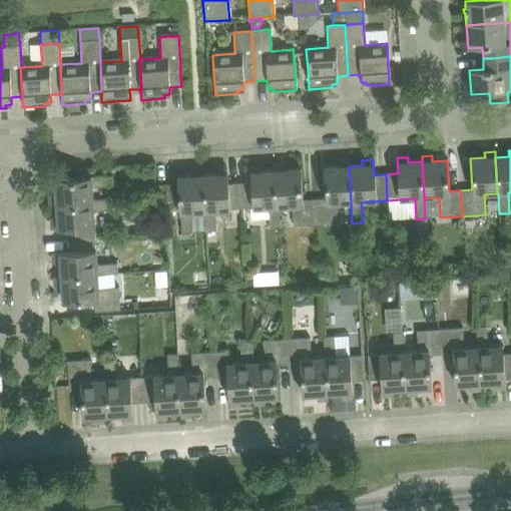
[(326,199),(314,200),(316,225),(339,224),(337,203),(351,202),(349,166),(348,161),(338,161),(338,167),(324,168),(326,199)]
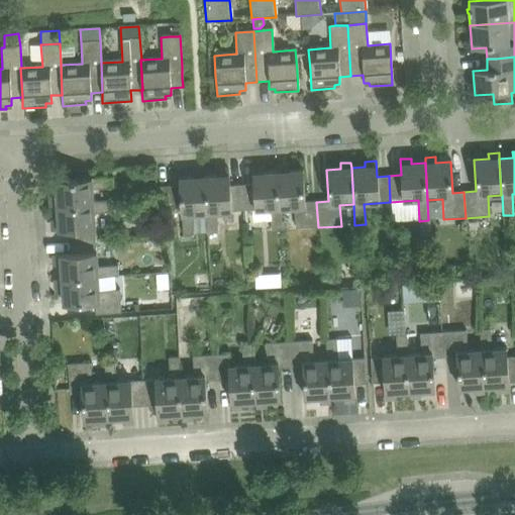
[(277,173),(280,209),(294,208),(295,229),(318,227),(316,202),(304,203),(302,171),(287,172),(287,167),(277,167),(277,173)]
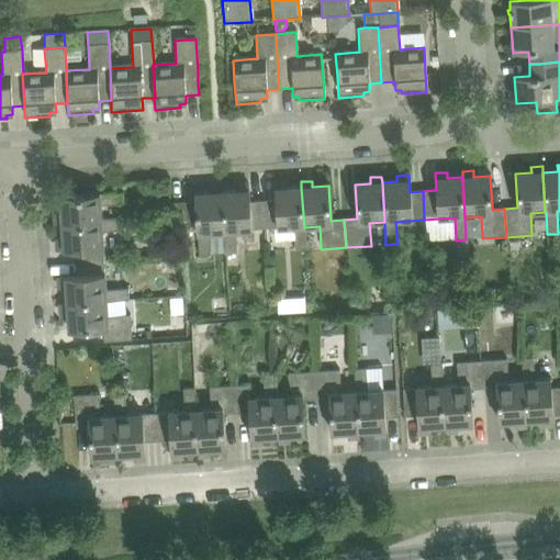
[(304,227),(301,188),(287,189),(286,182),(275,183),(275,201),(262,202),(264,230),(293,228),(294,250),(305,249),(304,227)]
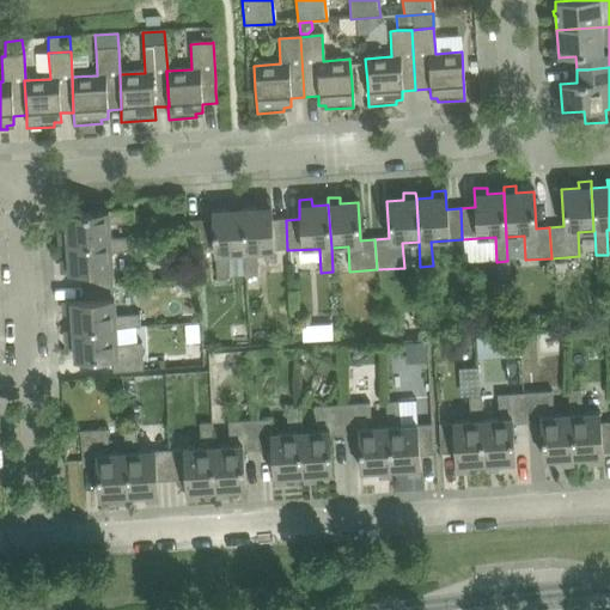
[(257,202),(257,209),(241,209),(243,254),(245,278),(257,276),(256,252),(287,250),(286,220),(270,220),(269,201),(257,202)]
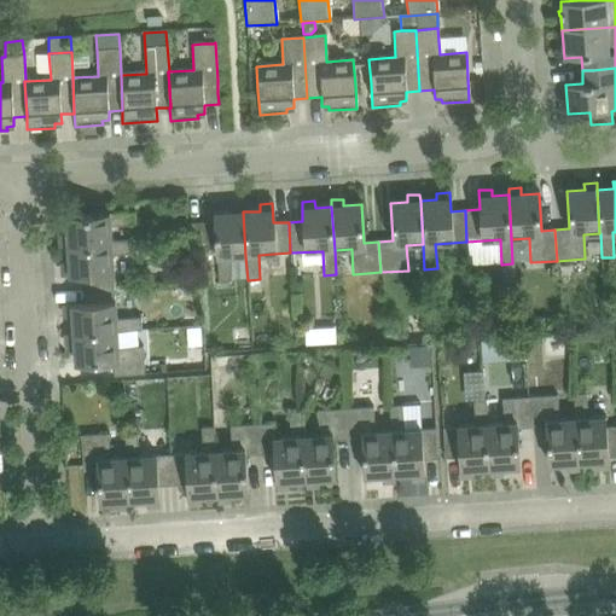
[(243,211),(243,205),(231,207),(231,213),(213,214),(214,222),(185,225),(187,255),(216,254),(219,283),(231,282),(230,257),(245,256),(243,211)]
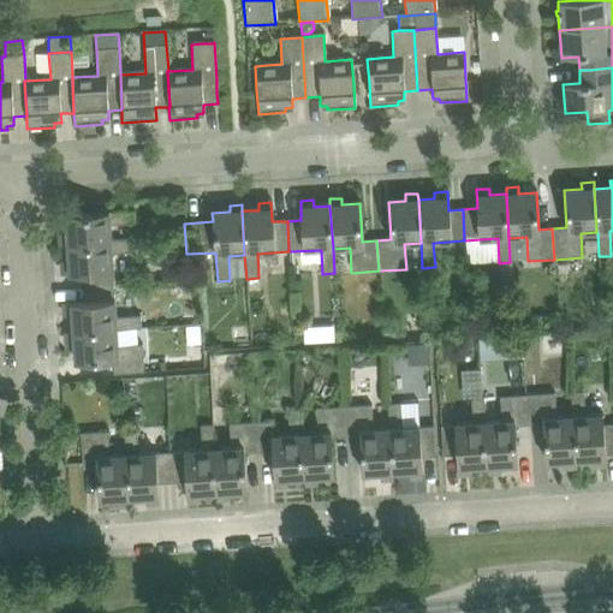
[(66,233),(59,233),(60,245),(67,245),(111,243),(111,242),(109,230),(109,226),(134,224),(132,212),(108,213),(65,215),(66,233)]
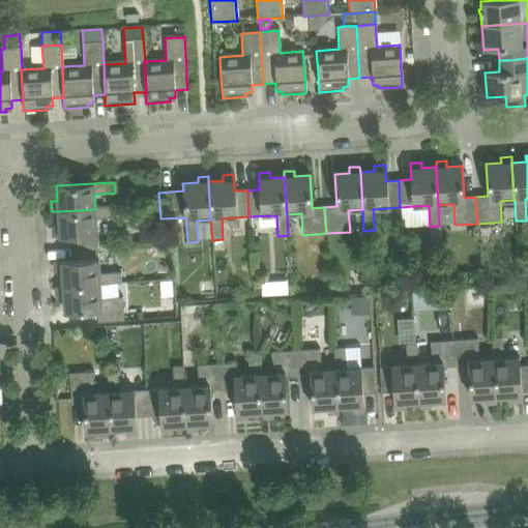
[(59,226),(53,226),(54,236),(59,236),(70,236),(70,248),(97,246),(95,220),(117,217),(116,208),(116,207),(95,208),(95,209),(58,211),(59,226)]
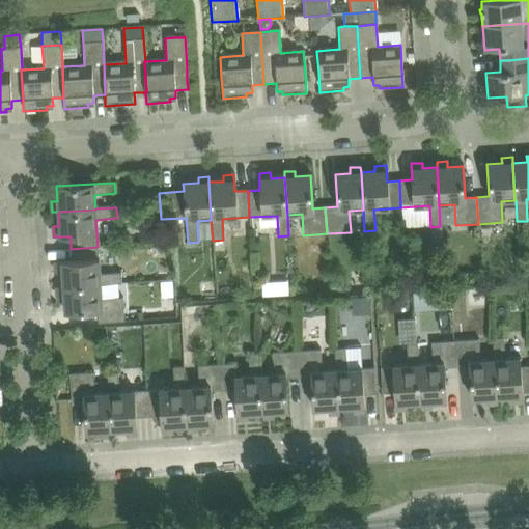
[(61,273),(62,287),(100,285),(121,284),(120,273),(100,275),(98,247),(71,249),(72,261),(61,261),(55,262),(56,273),(61,273)]
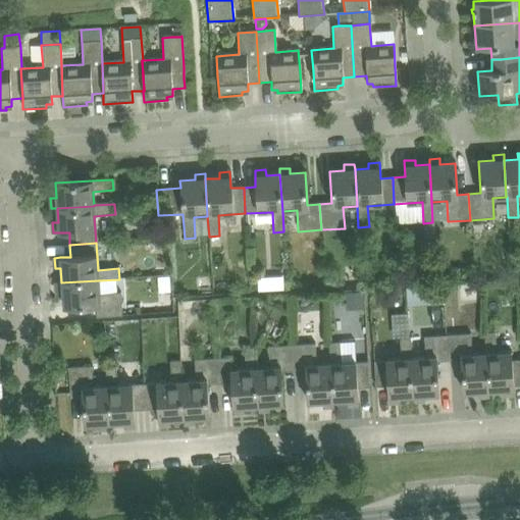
[(281,279),(269,280),(269,292),(281,291),(281,279)]
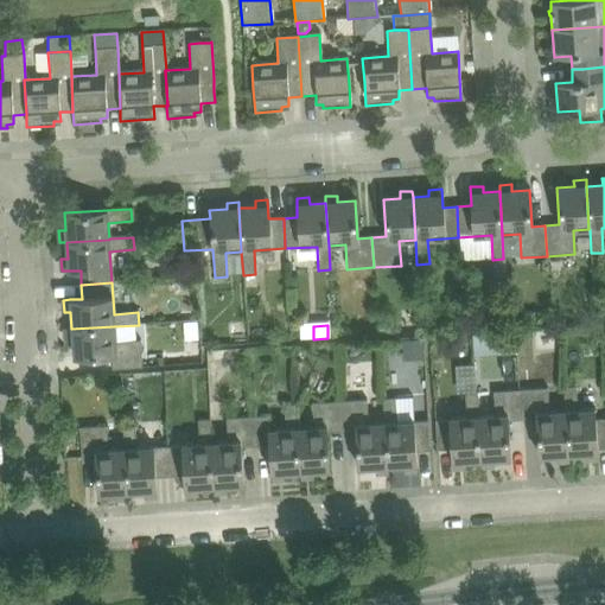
[(114,326),(71,329),(65,329),(65,341),(72,341),(74,358),(110,356),(112,370),(141,368),(140,341),(115,343),(114,326)]
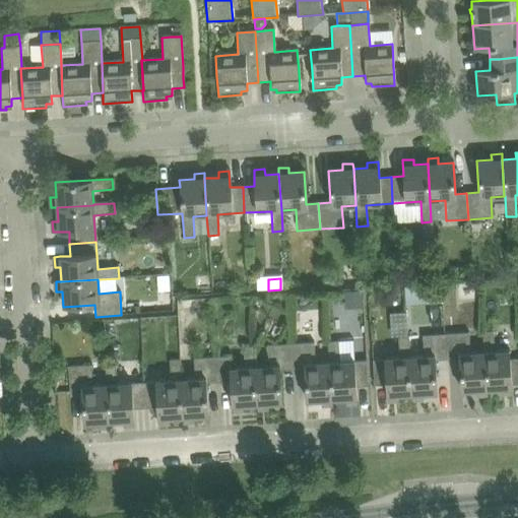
[(361,292),(344,293),(344,308),(362,307),(361,292)]
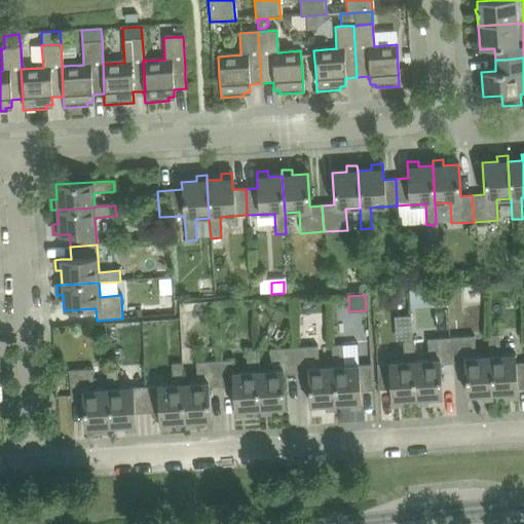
[(489,357),(491,394),(506,393),(506,399),(517,398),(516,393),(517,389),(523,388),(523,363),(515,364),(514,356),(499,357),(498,335),(488,336),(489,357)]
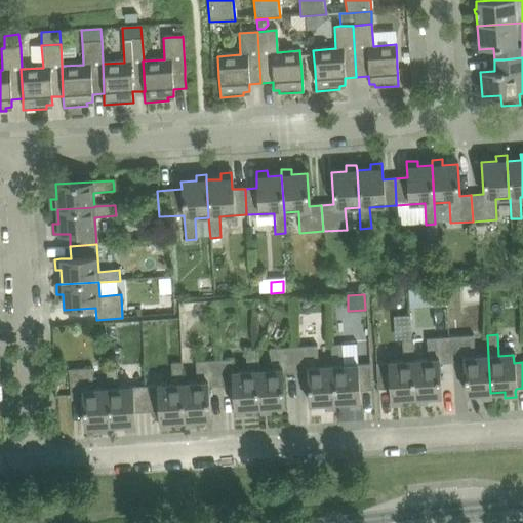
[(490,393),(488,356),(474,357),(473,336),(449,337),(451,363),(464,363),(466,395),(480,394),(480,399),(490,399),(490,393)]
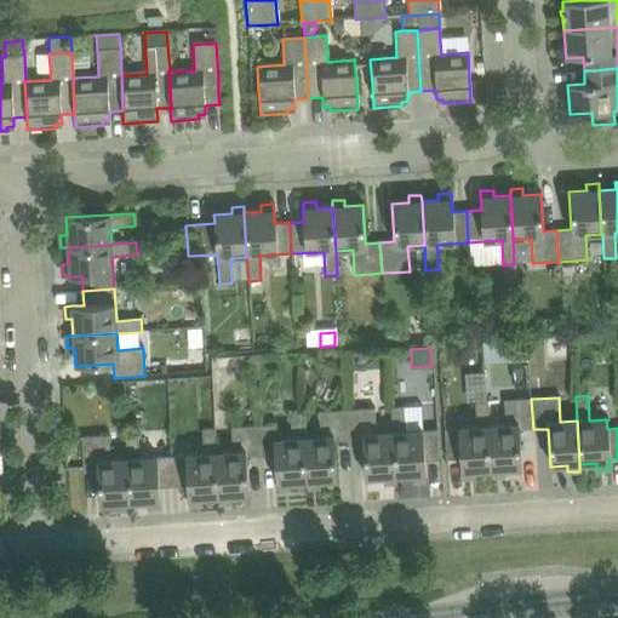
[(503,401),(505,425),(488,427),(491,470),(491,478),(503,476),(503,469),(521,468),(519,430),(533,429),(531,399),(503,401)]
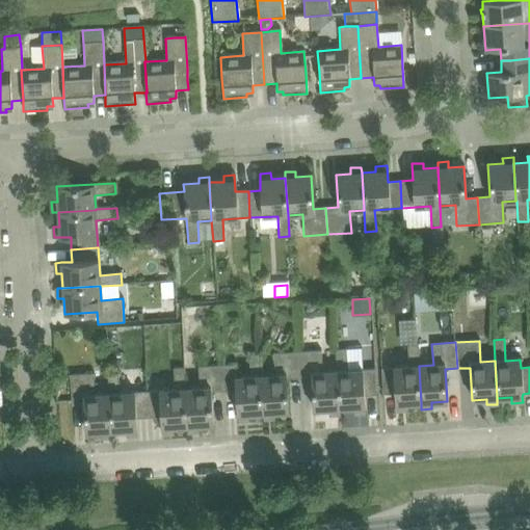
[(406,409),(406,404),(421,403),(419,366),(417,345),(406,345),(408,367),(380,369),(382,395),(395,394),(395,404),(396,404),(396,411),(406,409)]
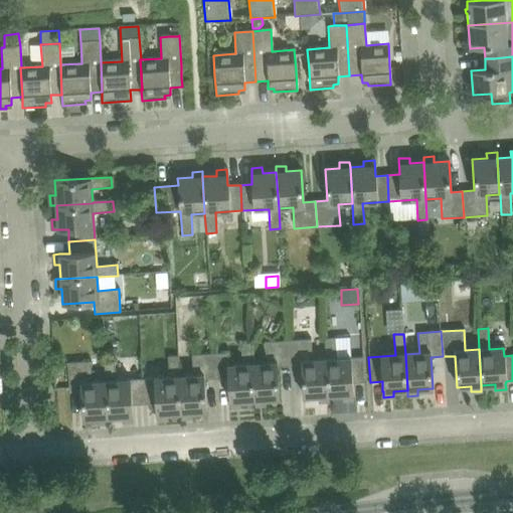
[(334,338),(324,339),(325,359),(328,395),(339,394),(342,394),(342,400),(352,399),(352,393),(352,383),(364,382),(362,362),(362,357),(335,358),(334,338)]
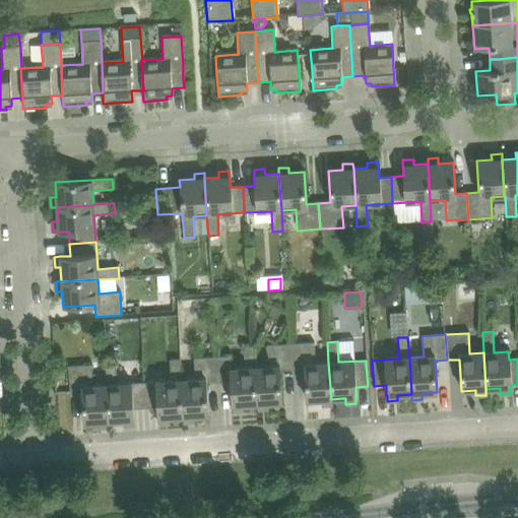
[(313,343),(290,344),(292,370),(304,369),(306,401),(321,400),(321,405),(331,405),(328,363),(314,364),(313,343)]
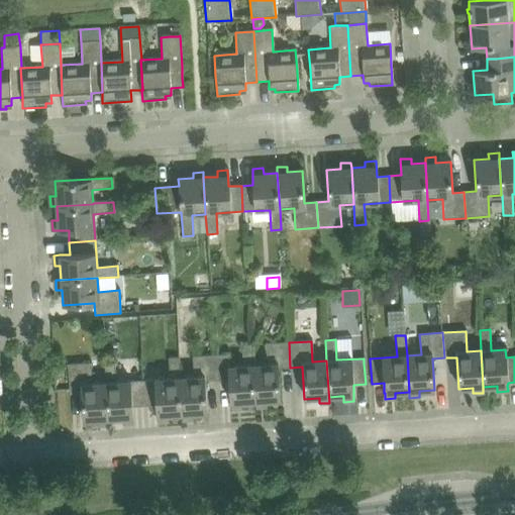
[(267,365),(252,366),(254,402),(255,407),(266,407),(266,401),(280,400),(278,369),(290,368),(289,342),(266,344),(267,365)]
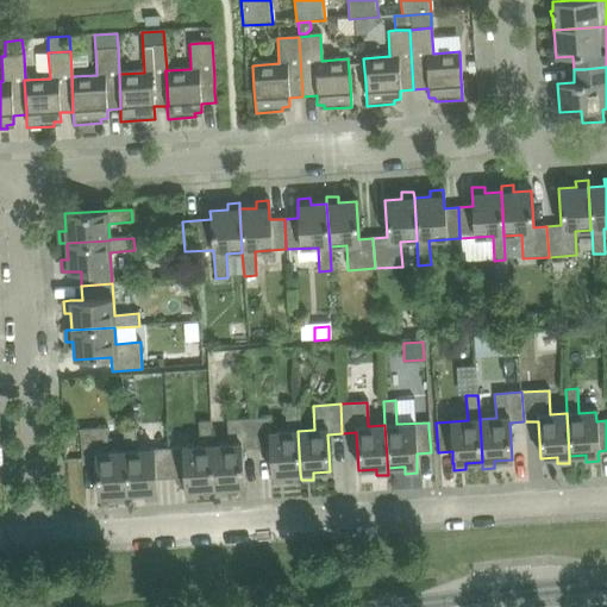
[(269,418),(254,419),(255,449),(269,448),(271,475),(273,482),(285,481),(285,475),(300,474),(298,431),(296,406),(285,407),(286,431),(270,432),(269,418)]
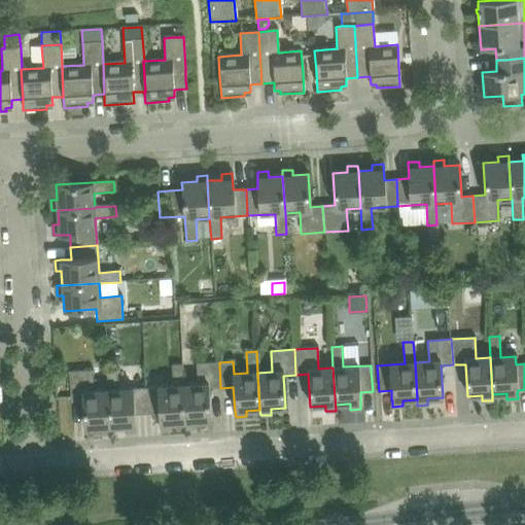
[(197,384),(183,385),(185,423),(185,428),(196,427),(196,422),(210,421),(208,389),(220,388),(219,362),(196,363),(197,384)]
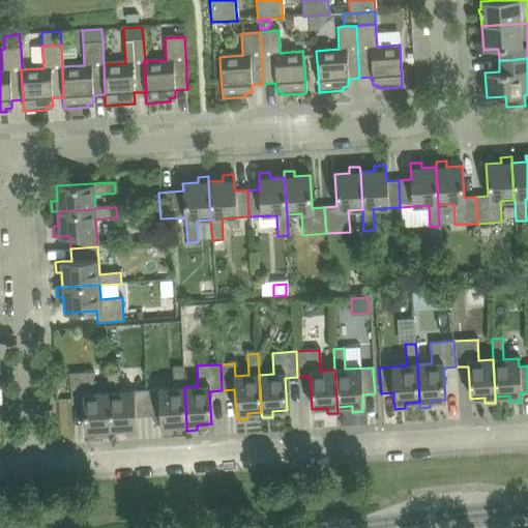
[(173,388),(146,390),(148,416),(160,416),(162,433),(172,432),(172,426),(186,426),(184,387),(183,367),(172,368),(173,388)]
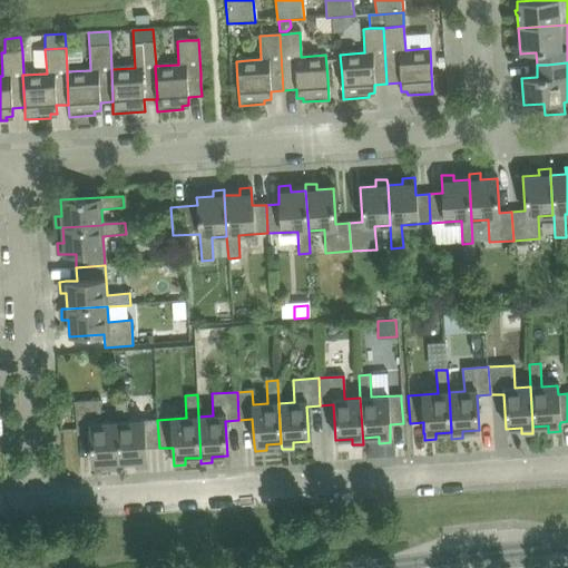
[(116,400),(115,400),(116,422),(117,422),(119,462),(135,461),(135,468),(146,467),(146,461),(146,449),(159,448),(157,420),(127,421),(126,399),(116,400)]
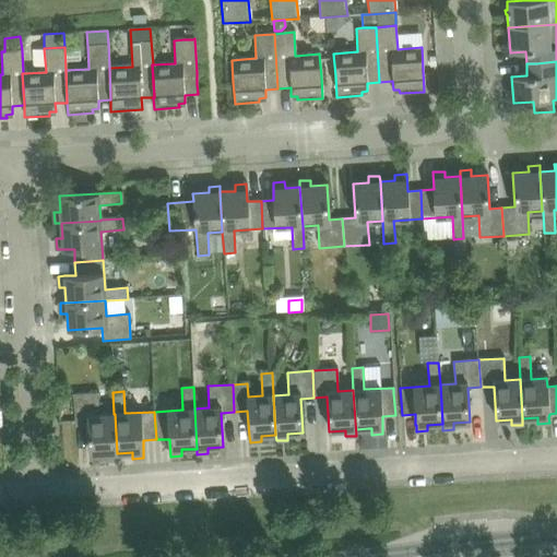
[(94,393),(72,394),(74,422),(87,421),(90,455),(106,454),(106,460),(117,459),(117,453),(115,414),(114,414),(104,415),(98,415),(97,393),(94,393)]
